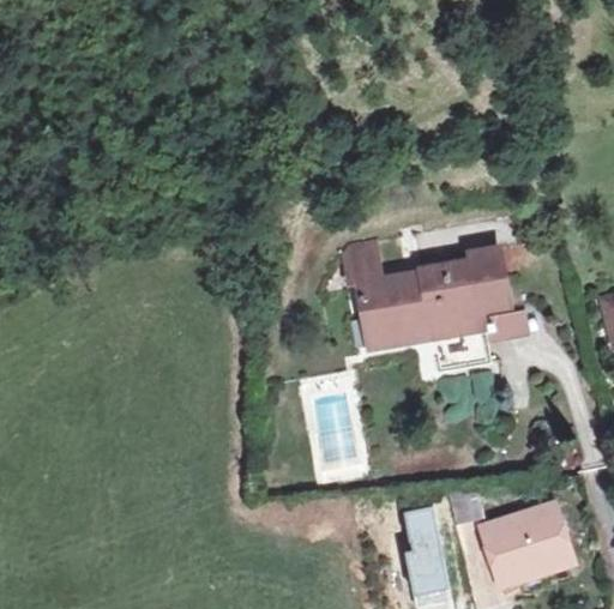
[(405,284),(403,272),(354,281),(357,303),(368,301),(375,343),(415,337),(413,324),(434,320),(438,335),(444,365),(487,357),(479,315),(507,311),(497,249),(476,253),(477,260),(426,269),(428,281),(405,284)]
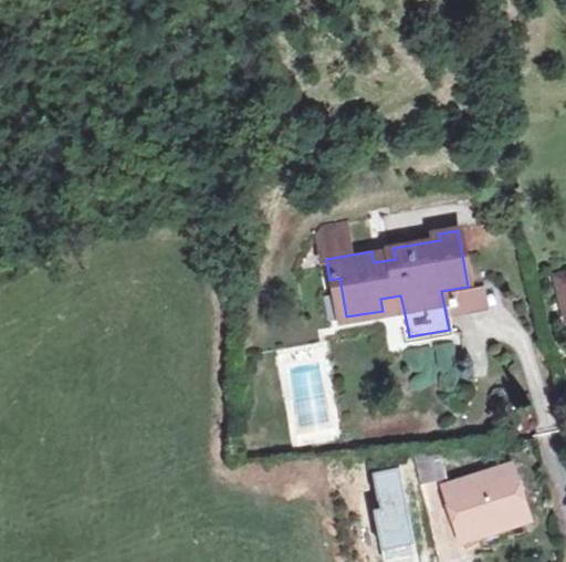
[(392,248),(371,251),(374,262),(395,259),(392,248)]
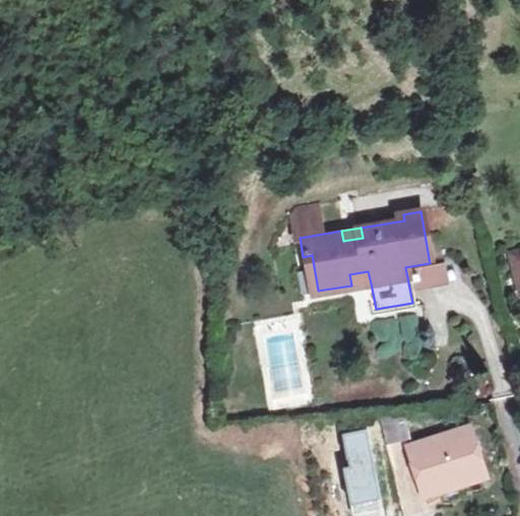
[(351,285),(371,283),(368,271),(349,274),(351,285)]
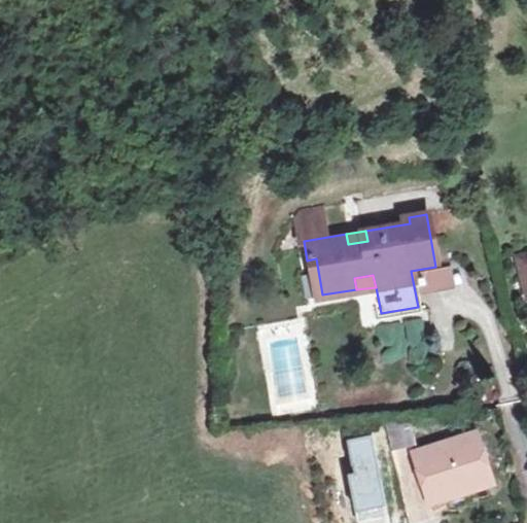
[(408,418),(386,422),(393,452),(413,448),(408,418)]
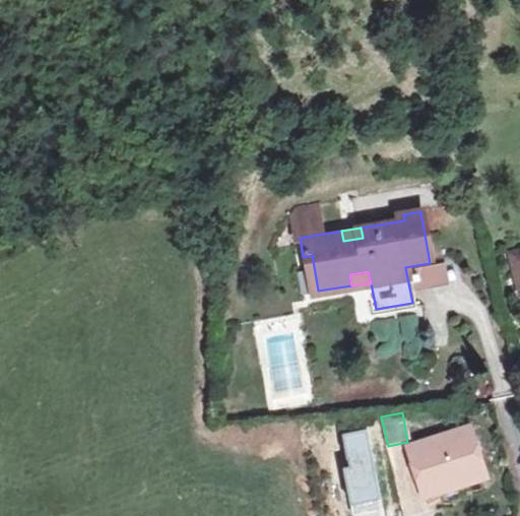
[(344,451),(369,449),(366,430),(342,431),(344,451)]
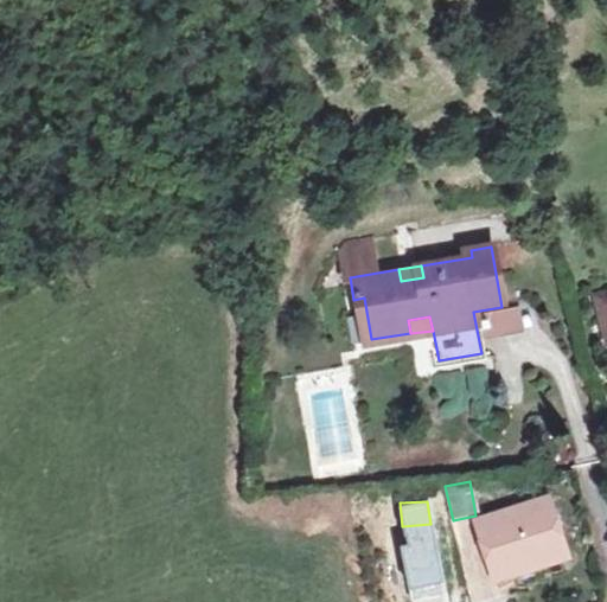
[(496,583),(570,559),(553,503),(477,526),(496,583)]
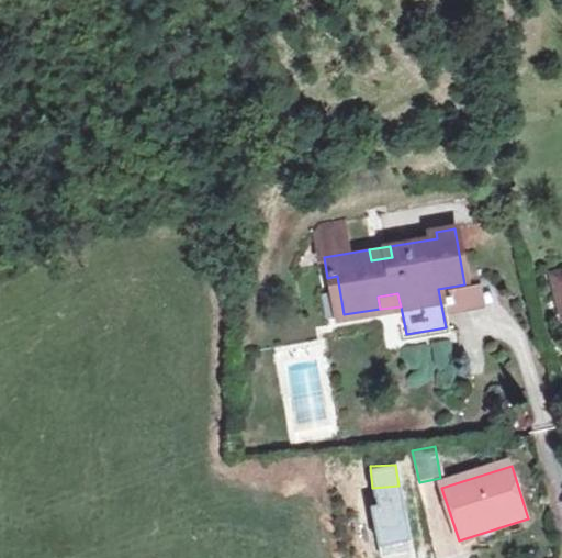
[(367,528),(385,528),(385,503),(366,503),(367,528)]
